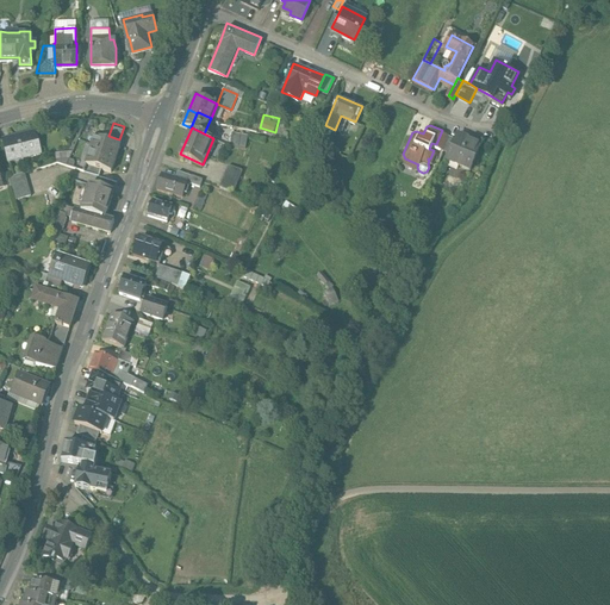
[(27,130),(4,136),(8,155),(27,150),(29,153),(41,150),(37,133),(29,136),(27,130)]
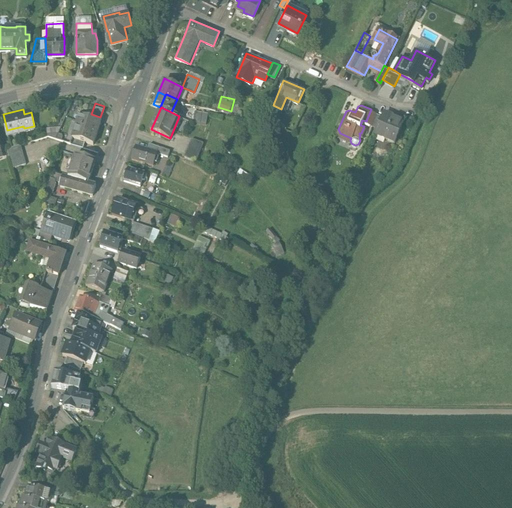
[(371,109),(366,121),(371,123),(377,111),(371,109)]
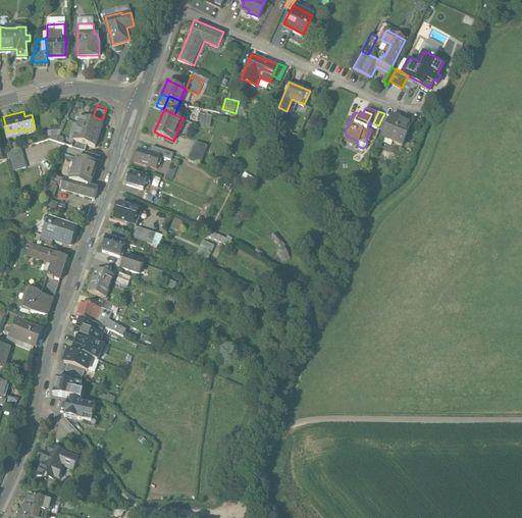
[(212,114),(200,112),(198,122),(210,124),(212,114)]
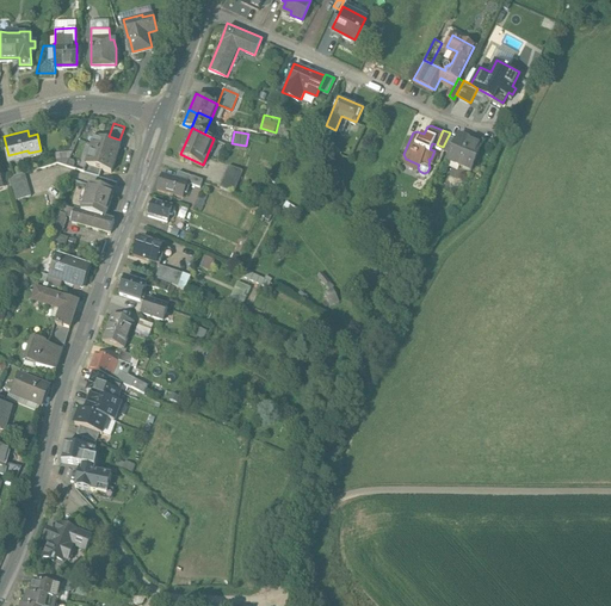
[(482,141),(460,131),(457,136),(451,150),(448,158),(449,159),(451,155),(462,160),(460,164),(470,168),(482,141)]
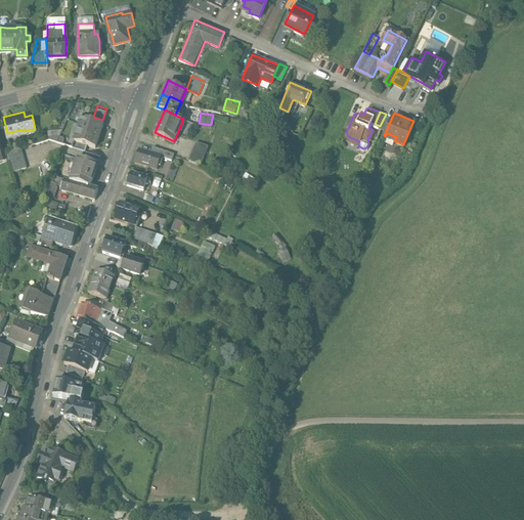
[(93,117),(82,114),(74,137),(82,140),(95,144),(102,120),(93,117)]
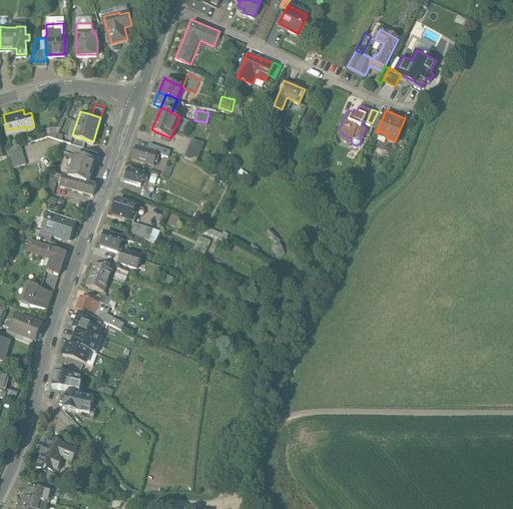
[(378,111),(372,123),(379,126),(384,114),(378,111)]
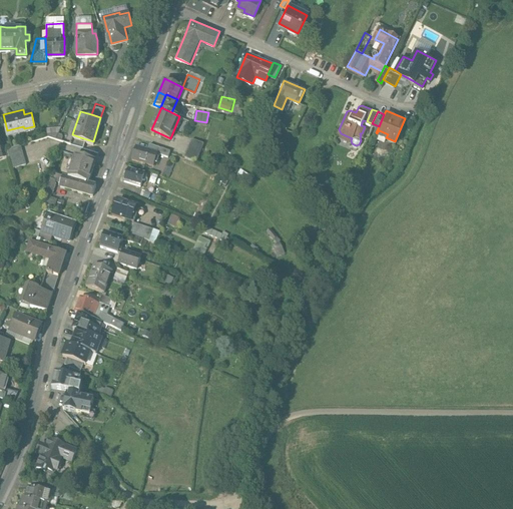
[(47,126),(47,133),(56,136),(60,126),(47,126)]
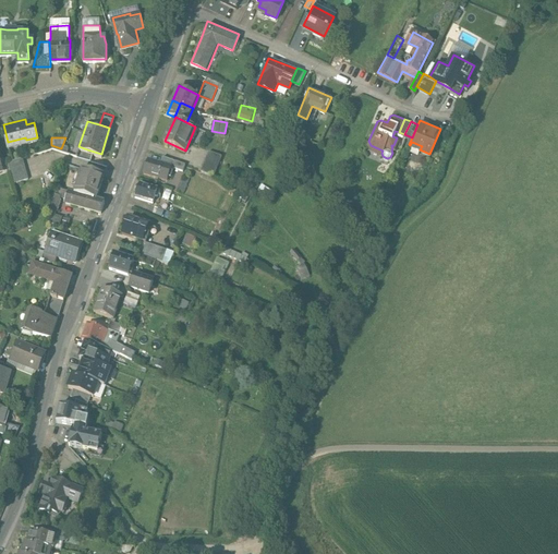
[(79,146),(74,144),(72,152),(85,156),(87,149),(79,146)]
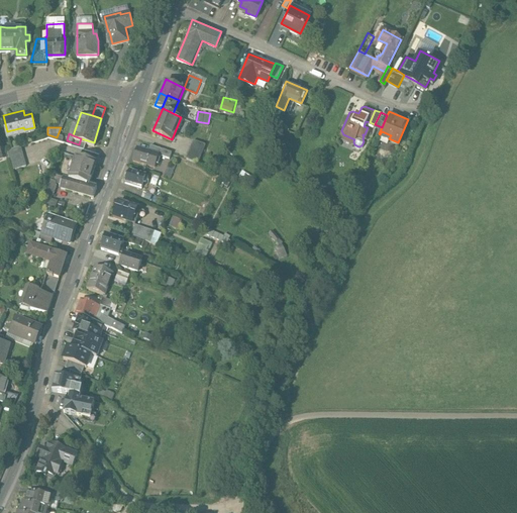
[(151,136),(142,133),(140,139),(149,142),(151,136)]
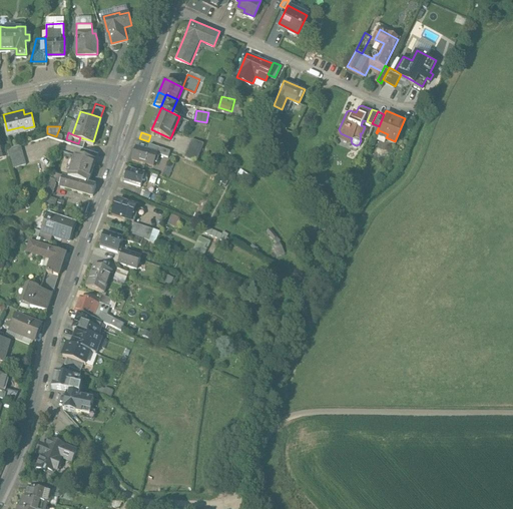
[(203,141),(192,137),(185,155),(196,160),(203,141)]
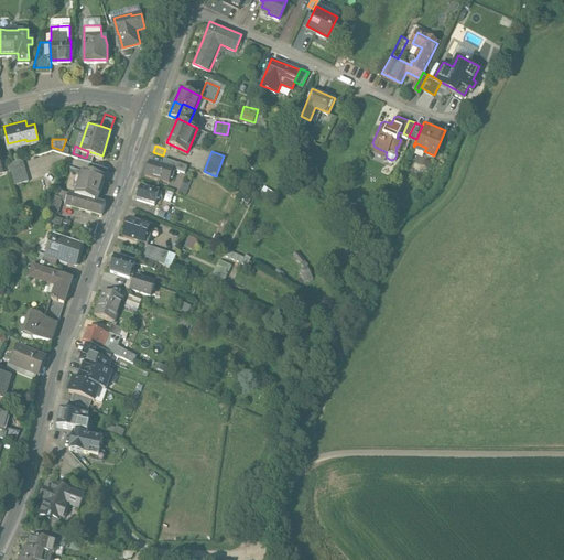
[(23,157),(8,161),(13,182),(29,178),(23,157)]
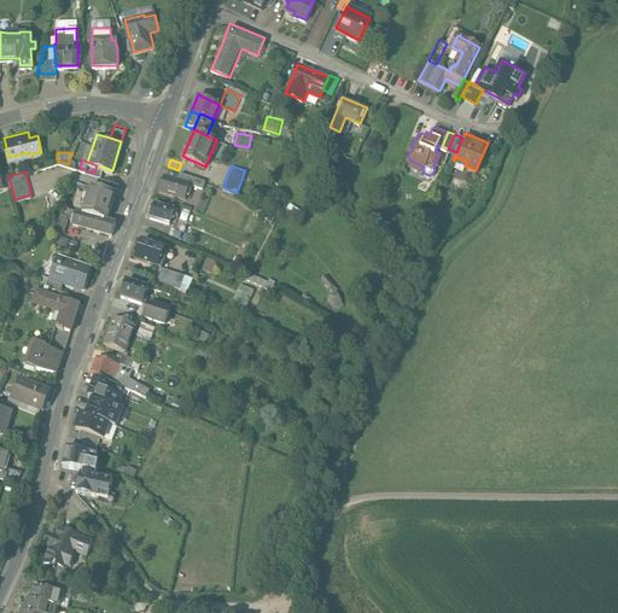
[(193,176),(180,171),(178,179),(190,182),(190,184),(191,184),(193,176)]
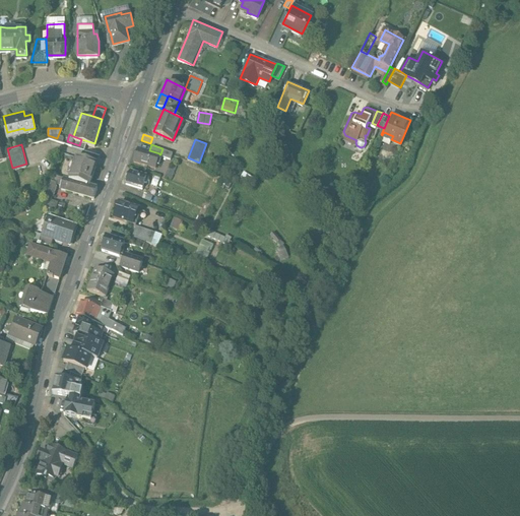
[(149,150),(137,146),(133,158),(155,167),(159,154),(159,153),(149,150)]
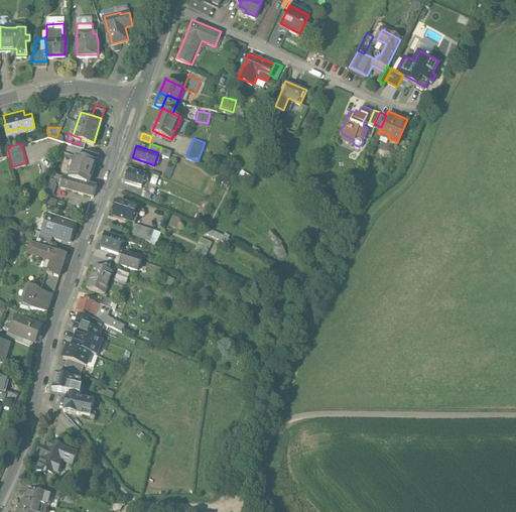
[(96,158),(76,152),(69,174),(89,180),(96,158)]
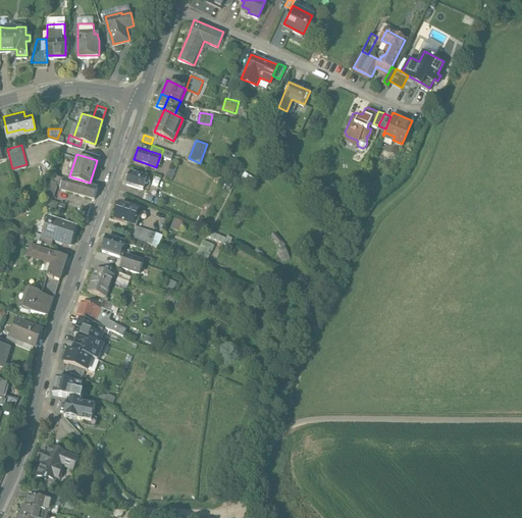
[(286,157),(279,166),(289,173),(296,164),(286,157)]
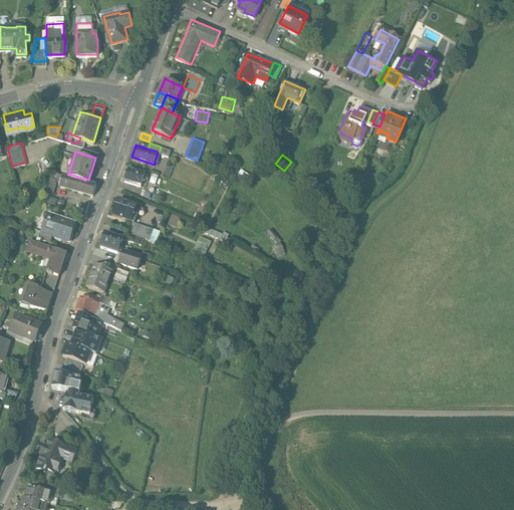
[(145,172),(129,167),(126,172),(125,172),(123,178),(124,178),(123,179),(141,185),(143,179),(145,179),(147,173),(145,173),(145,172)]
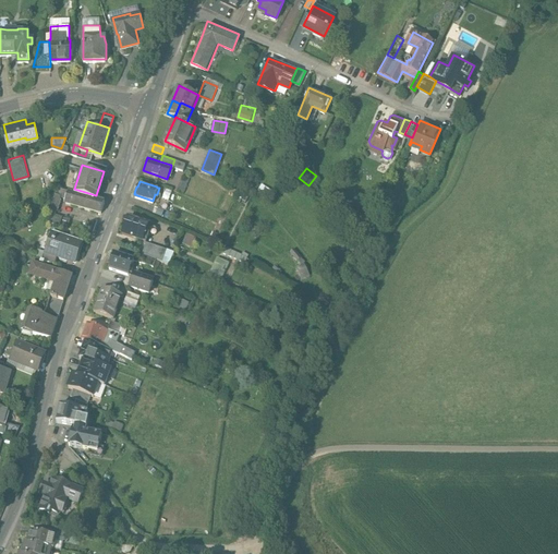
[(69,187),(59,184),(57,191),(67,194),(69,187)]
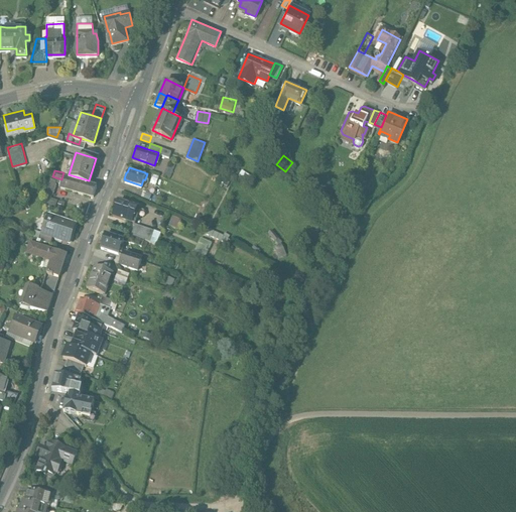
[(69,174),(63,172),(61,179),(60,183),(93,194),(96,183),(69,174)]
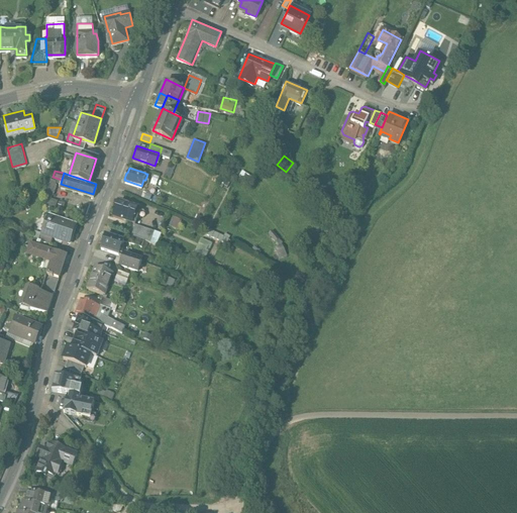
[(45,203),(60,209),(64,208),(66,201),(50,196),(57,179),(52,177),(44,195),(47,195),(45,203)]
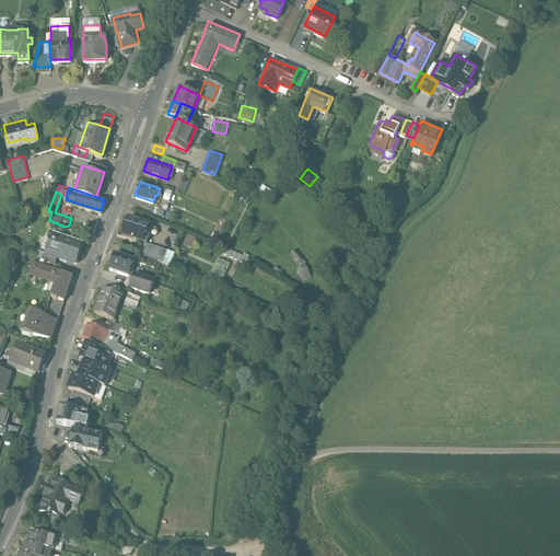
[(165,207),(155,204),(153,210),(163,213),(165,207)]
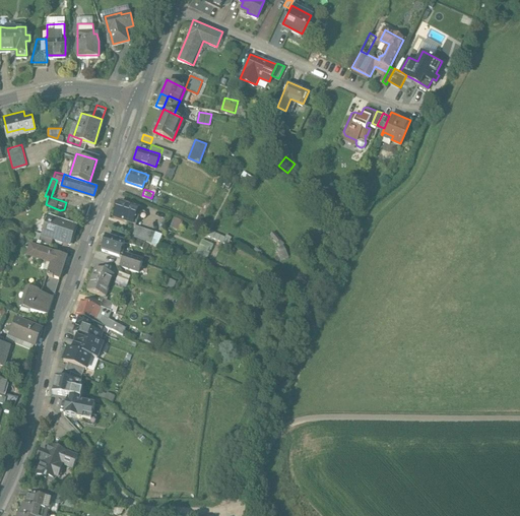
[(139,206),(120,200),(114,215),(136,223),(139,214),(136,213),(139,206)]
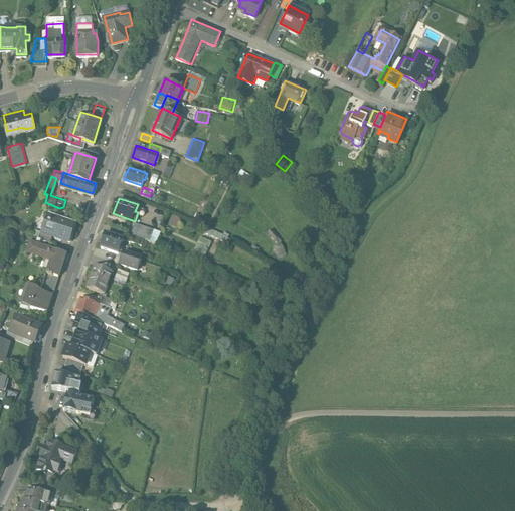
[(72,220),(46,211),(40,228),(51,233),(66,238),(72,220)]
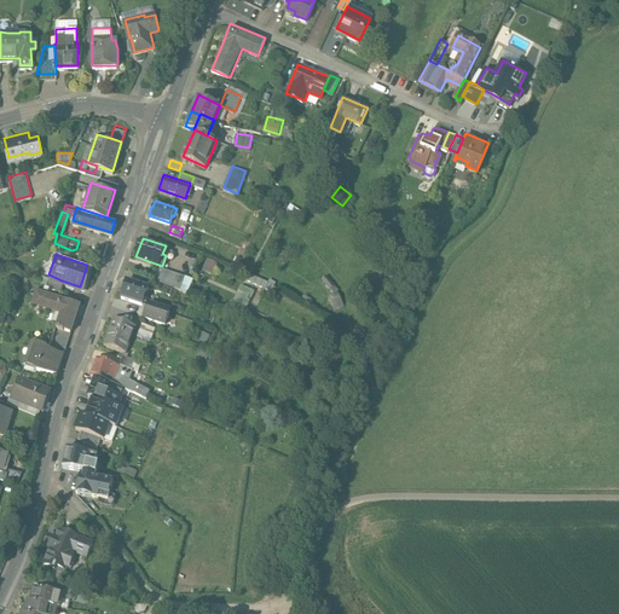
[(207,254),(203,266),(217,270),(219,258),(207,254)]
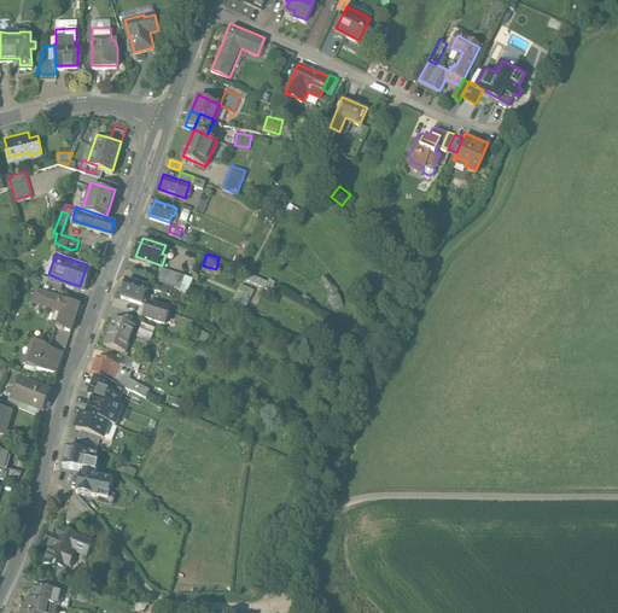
[(185,274),(162,266),(157,276),(159,278),(173,284),(180,287),(185,274)]
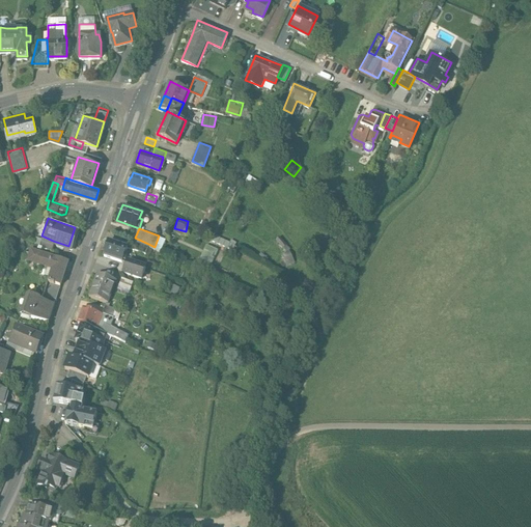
[(53,241),(42,236),(39,242),(51,246),(53,241)]
